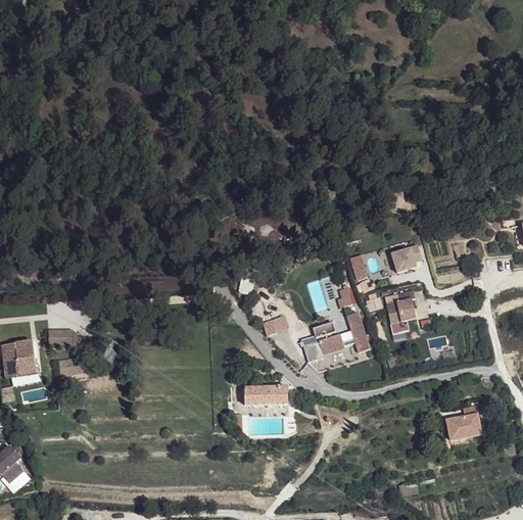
[(0,136),(14,138),(15,123),(0,122),(0,136)]
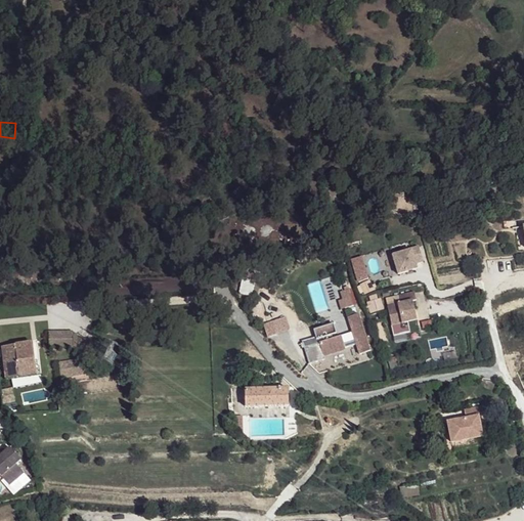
[(13,143),(14,138),(0,136),(0,144),(12,145),(13,143)]
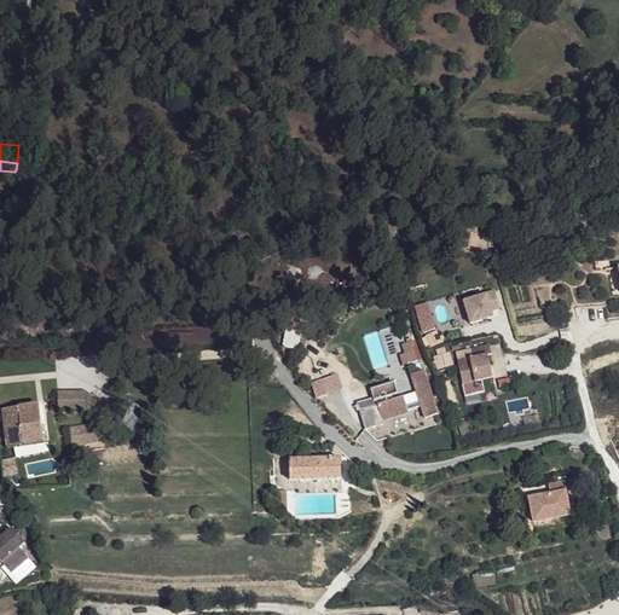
[(0,238),(12,239),(13,233),(13,228),(12,230),(12,221),(0,219),(0,238)]
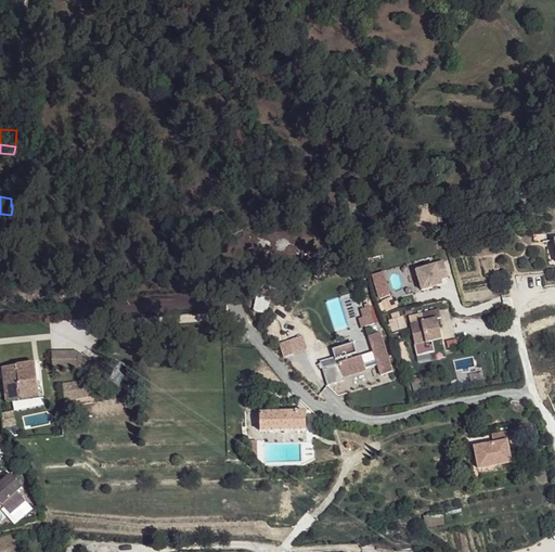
[(20,199),(11,199),(11,206),(12,205),(12,209),(18,210),(18,206),(20,206),(20,199)]
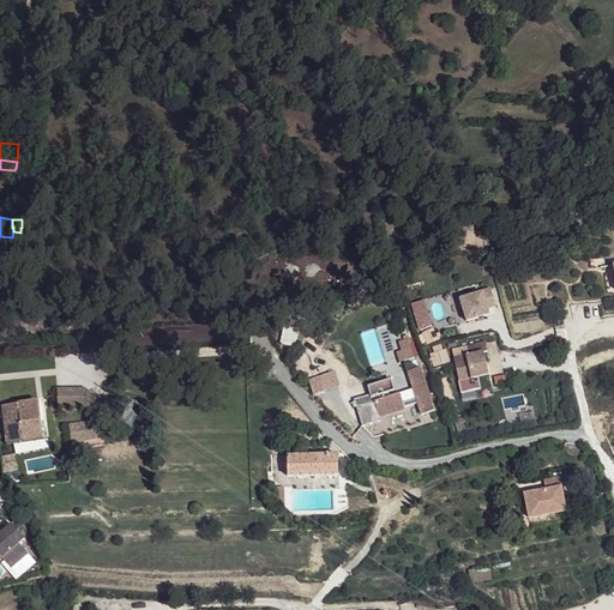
[(486,307),(495,303),(491,287),(481,289),(481,290),(459,296),(465,319),(487,313),(486,307)]
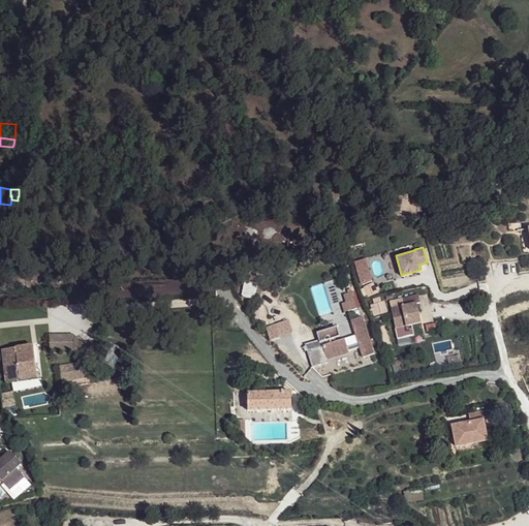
[(365,256),(353,259),(364,296),(376,291),(365,256)]
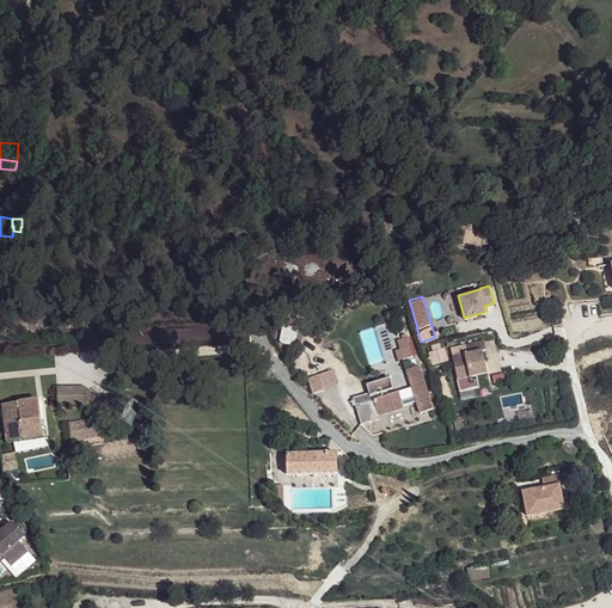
[(396,358),(411,355),(407,333),(391,337),(396,358)]
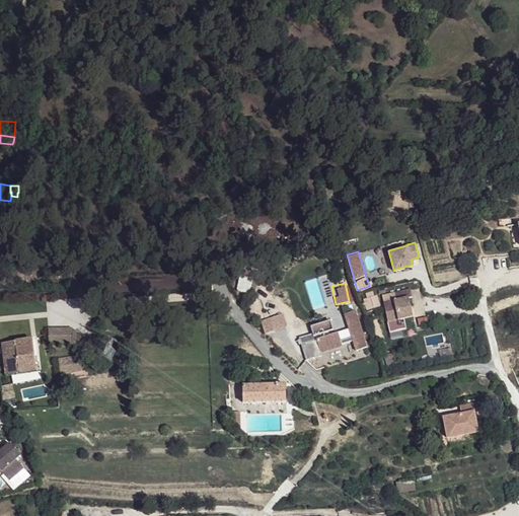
[(383,301),(387,320),(413,315),(408,296),(412,295),(410,287),(395,291),(396,298),(383,301)]
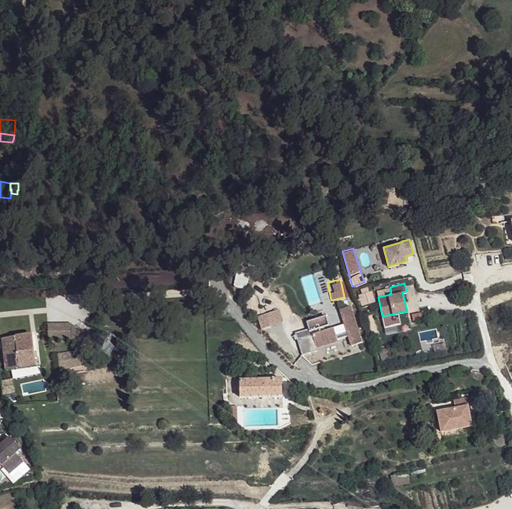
[(350,305),(339,309),(346,331),(335,335),(332,327),(324,329),(323,325),(328,324),(325,315),(306,320),(309,330),(315,328),(316,332),(299,337),(303,350),(337,340),(336,338),(348,335),(351,345),(361,341),(350,305)]
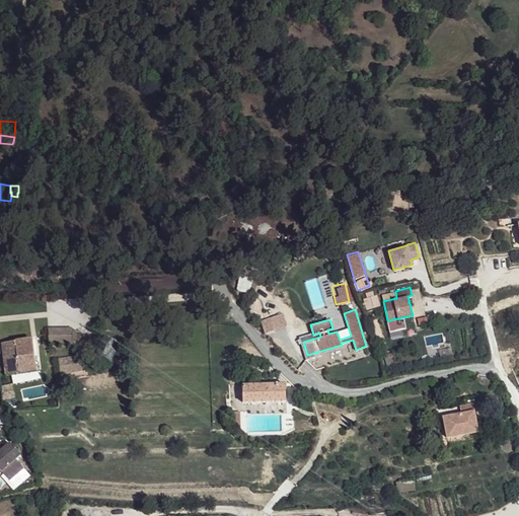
[(71,343),(71,339),(70,330),(70,327),(48,328),(49,345),(71,343)]
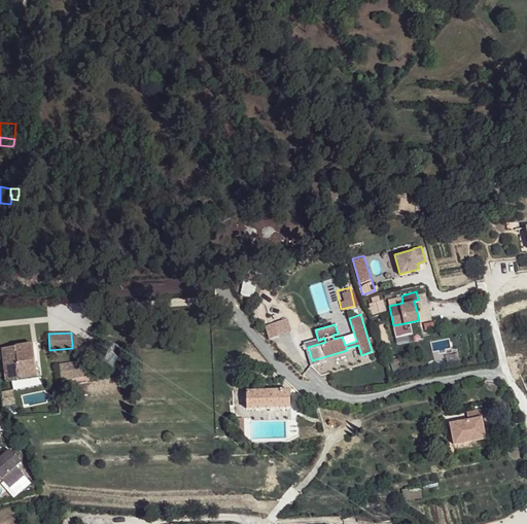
[(72,344),(95,349),(96,341),(71,336),(72,344)]
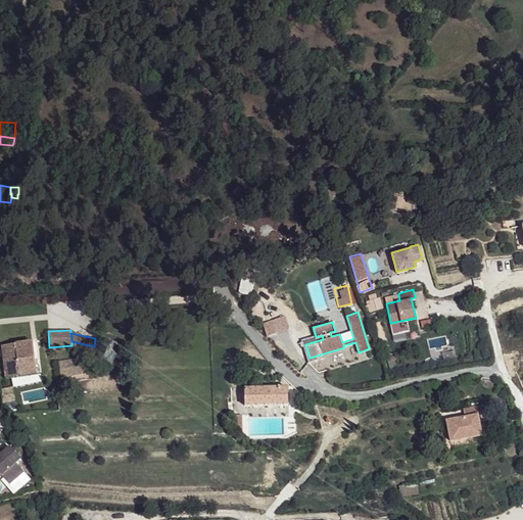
[(0,376),(41,371),(37,339),(2,344),(4,366),(0,366),(0,376)]
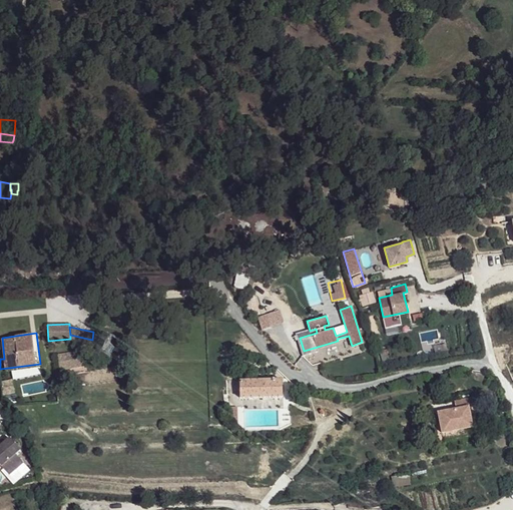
[(59,361),(82,358),(81,349),(57,352),(59,361)]
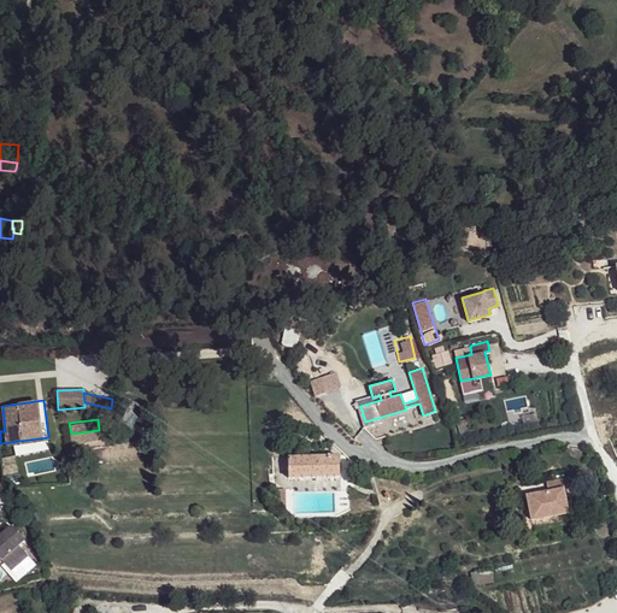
[(99,430),(71,434),(74,443),(101,438),(99,430)]
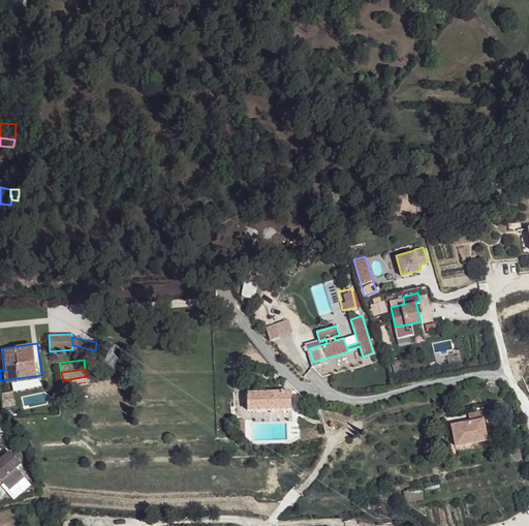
[(0,392),(2,399),(7,398),(9,405),(17,404),(12,389),(0,392)]
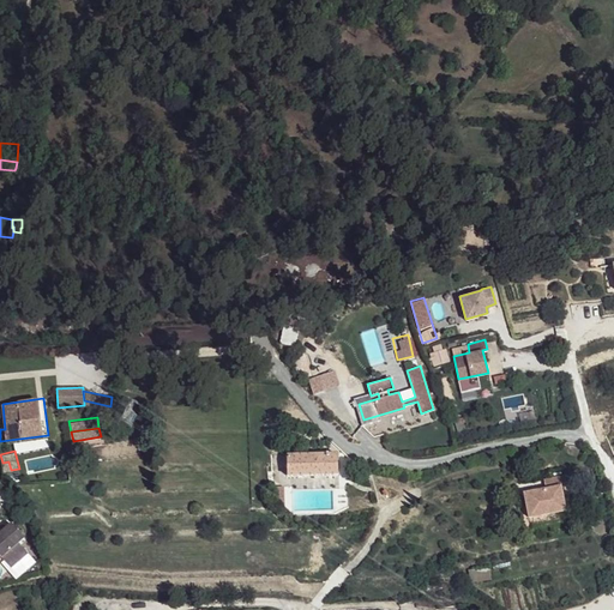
[(315,472),(338,472),(337,452),(287,454),(287,473),(289,473),(315,472)]
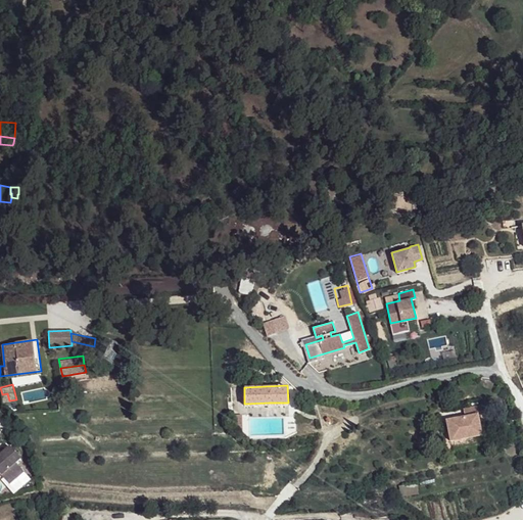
[(479,402),(460,406),(462,414),(444,418),(448,438),(478,432),(474,412),(480,411),(479,402)]
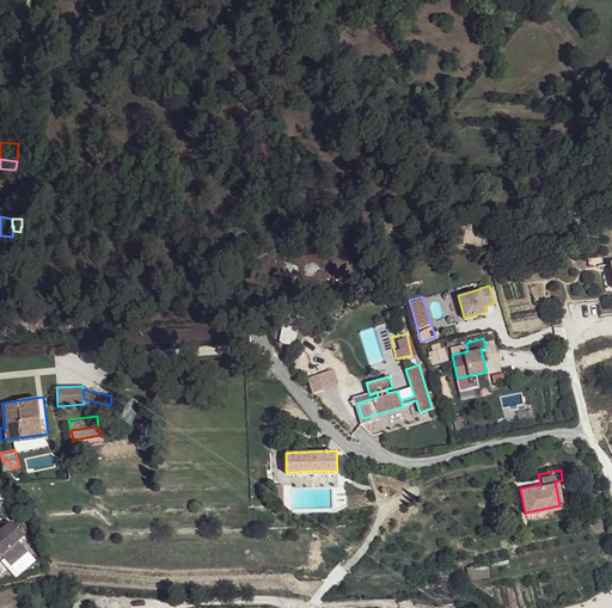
[(12,520),(0,529),(0,552),(11,565),(28,551),(19,540),(25,535),(12,520)]
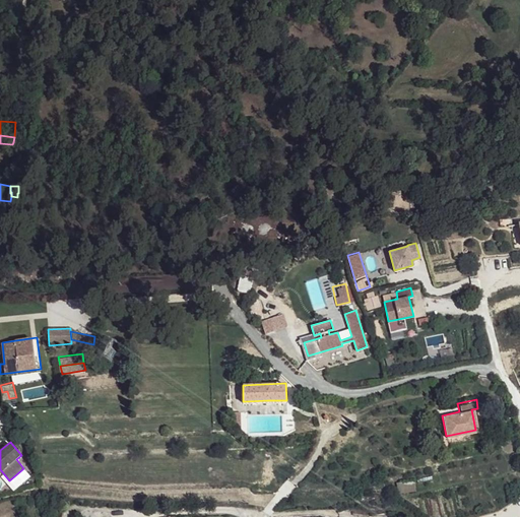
All buildings are outlined.
